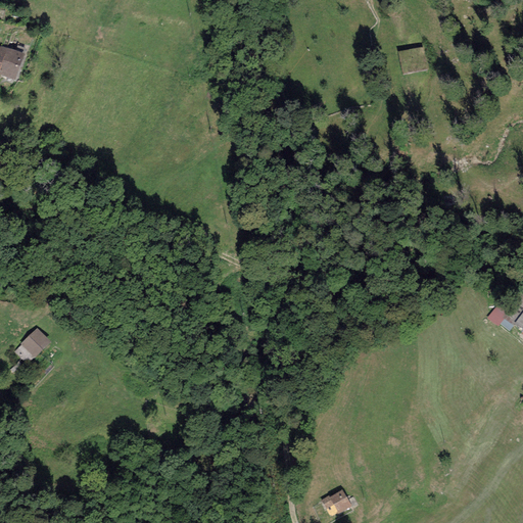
[(0,47),(0,75),(14,80),(25,54),(1,46),(0,47)]
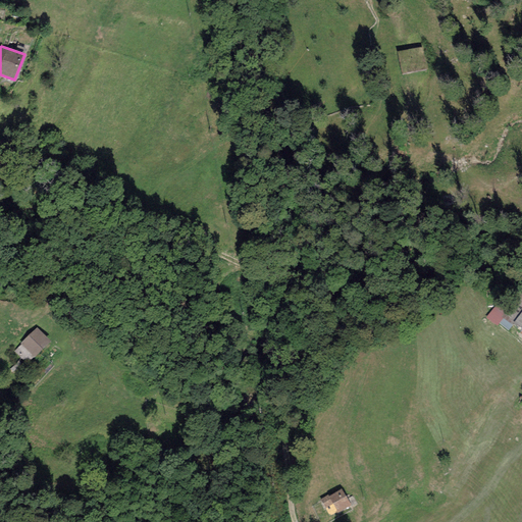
[(422,46),(396,50),(400,75),(426,71),(422,46)]
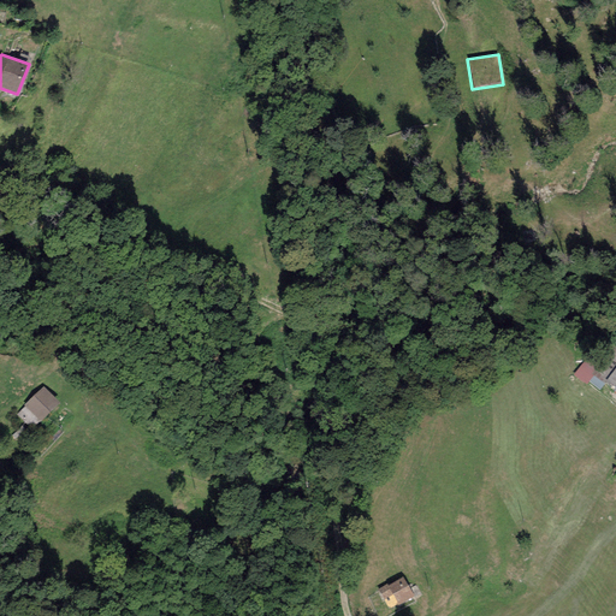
[(606,381),(615,389),(615,347),(614,347),(596,368),(585,361),(574,374),(586,384),(588,380),(599,390),(606,381)]
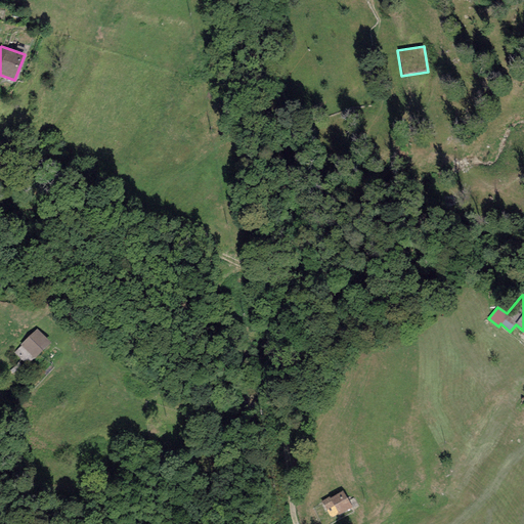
[(31,332),(11,349),(26,365),(45,347),(31,332)]
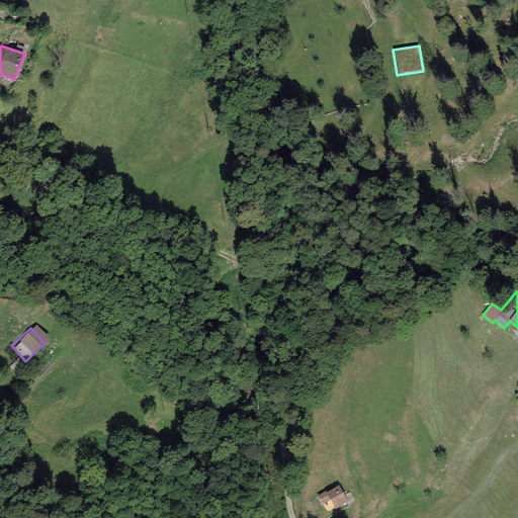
[(325,491),(318,496),(327,512),(334,507),(335,509),(348,502),(339,486),(326,493),(325,491)]
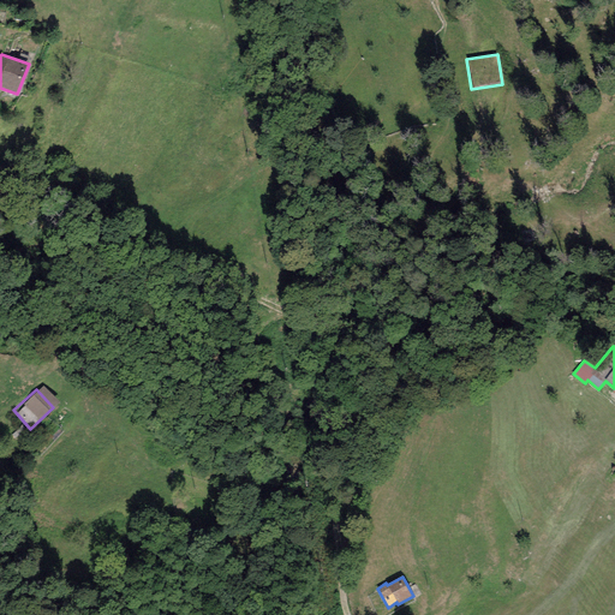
All buildings are outlined.
